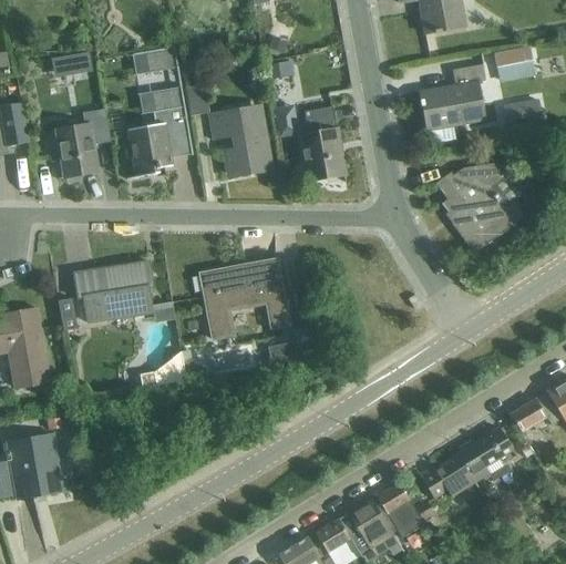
[(420,10),(424,34),(464,27),(460,0),(400,0),(400,1),(407,0),(420,0),(422,10),(420,10)]
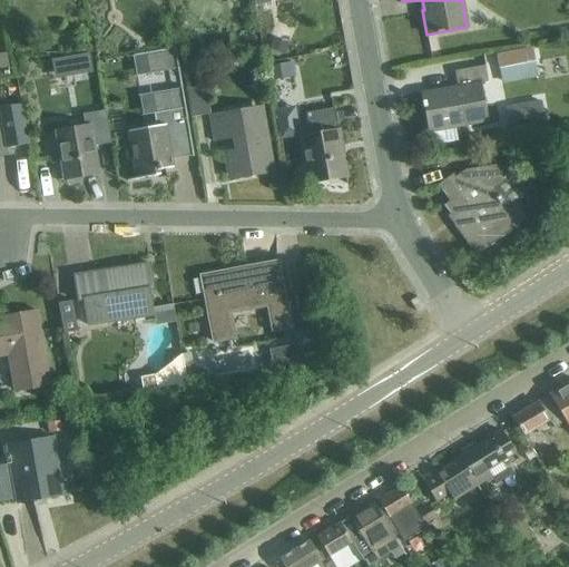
[(52,31),(41,32),(43,52),(56,51),(52,31)]
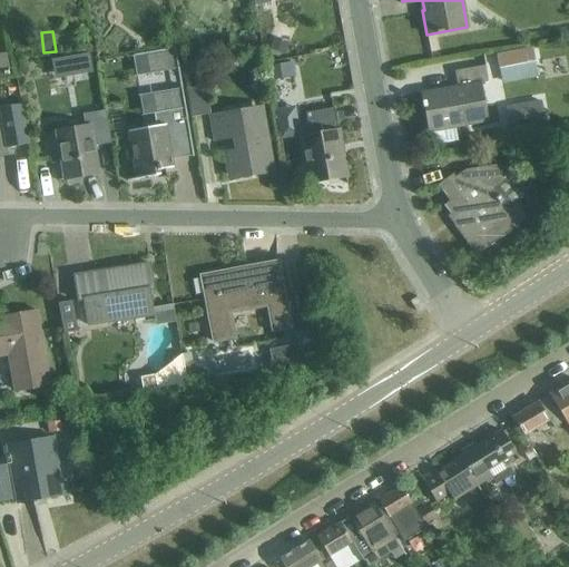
[(274,33),(268,46),(286,54),(291,41),(274,33)]
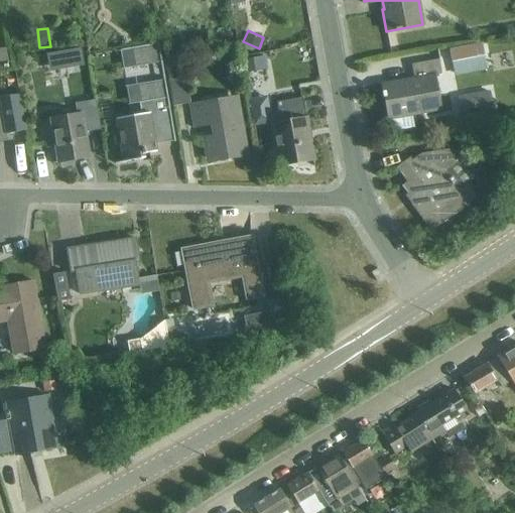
[(132,67),(160,60),(156,41),(128,47),(132,67)]
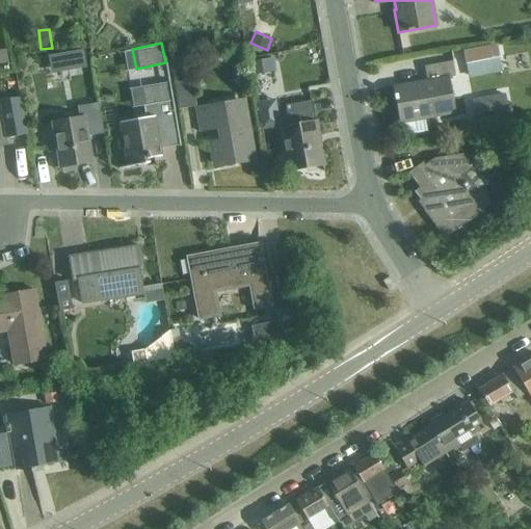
[(469,76),(502,70),(498,43),(463,49),(469,76)]
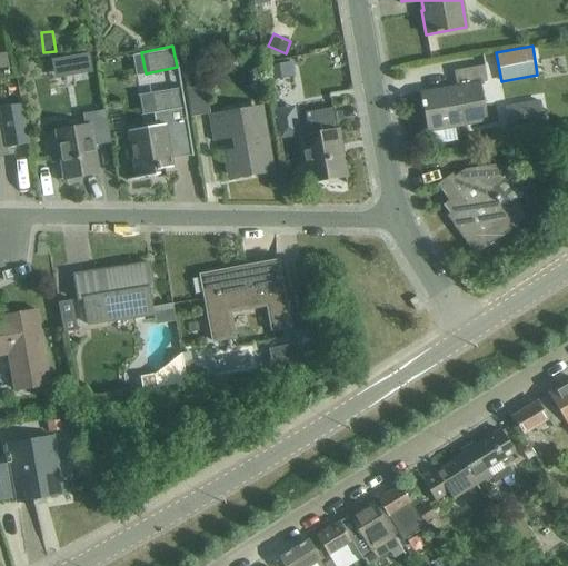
[(91,50),(69,55),(71,68),(93,63),(91,50)]
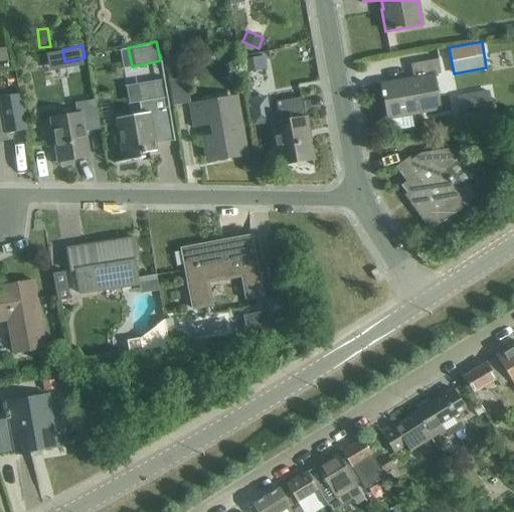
[(266,54),(243,57),(245,70),(267,67),(266,54)]
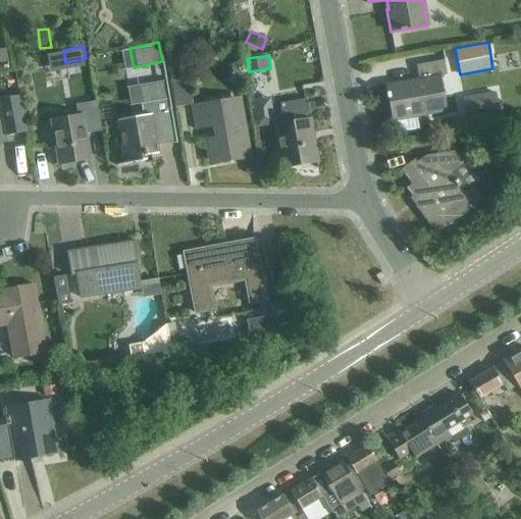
[(439,75),(447,73),(445,59),(416,64),(419,78),(387,84),(395,120),(447,110),(439,75)]
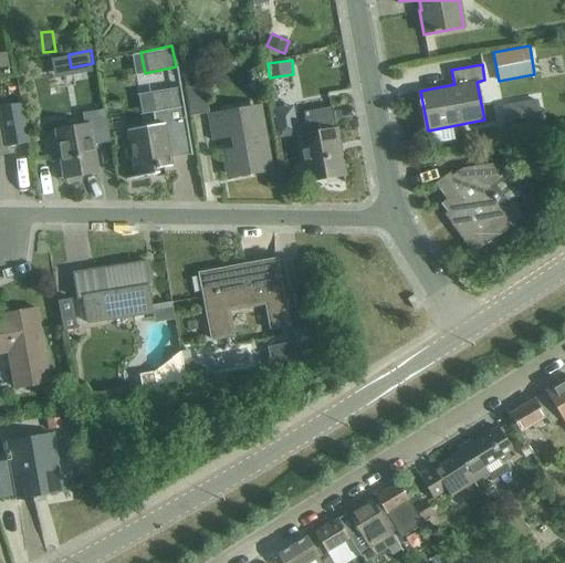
[(188,86),(192,115),(209,112),(205,83),(188,86)]
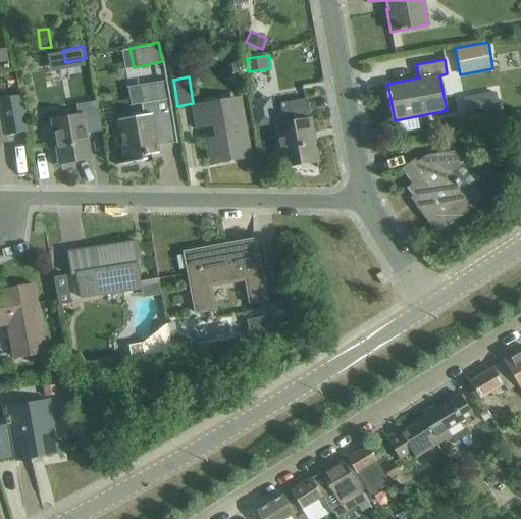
[(172,117),(171,113),(165,79),(137,85),(140,103),(141,109),(142,114),(116,119),(124,162),(147,158),(146,154),(159,151),(155,131),(174,125),(172,117)]
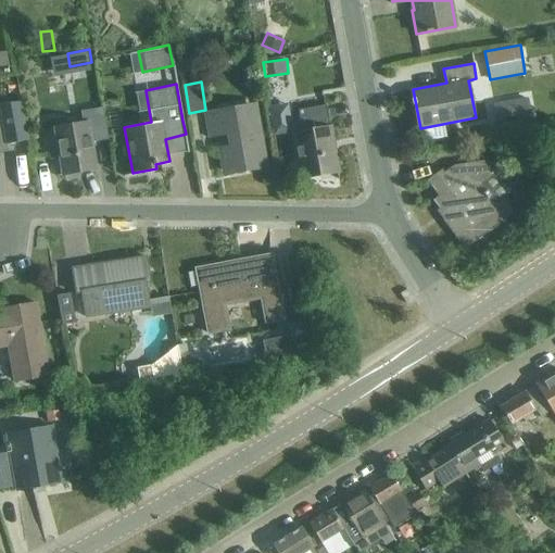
[(494,102),(496,120),(497,124),(500,124),(501,135),(527,132),(526,118),(533,117),(530,96),(494,102)]
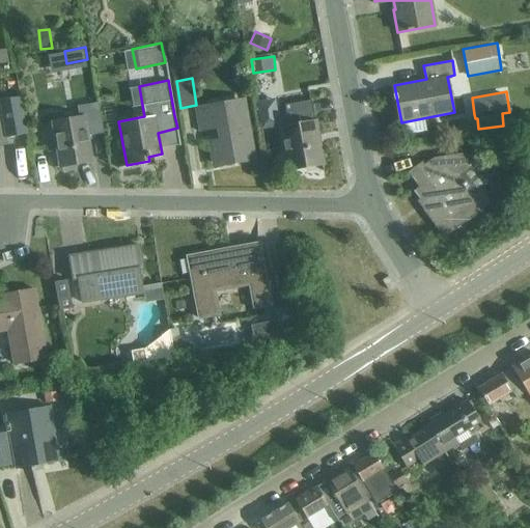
[(0,135),(5,135),(6,136),(16,135),(25,133),(27,133),(21,95),(0,99),(0,135)]
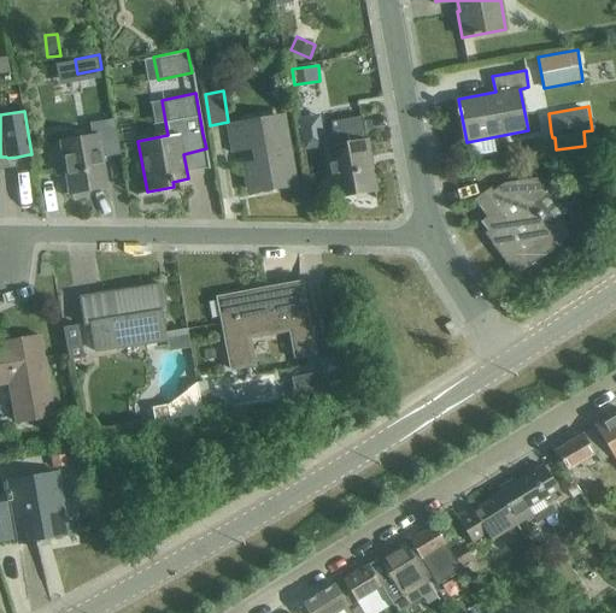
[(299,118),(305,149),(326,146),(321,115),(299,118)]
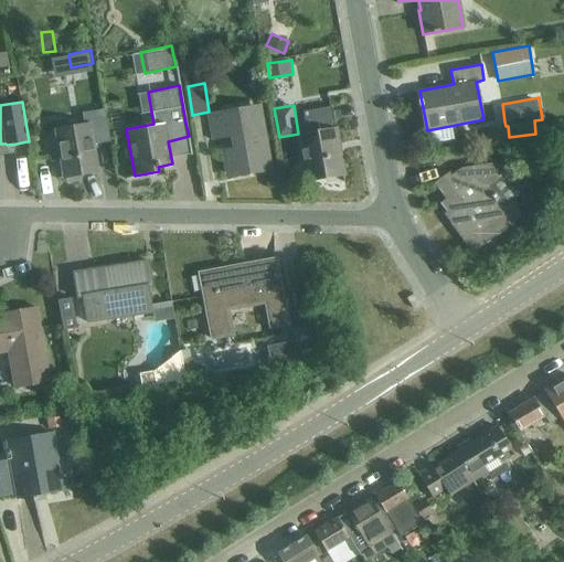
[(304,112),(305,122),(306,126),(317,124),(319,135),(299,139),(306,178),(343,171),(331,106),(304,112)]
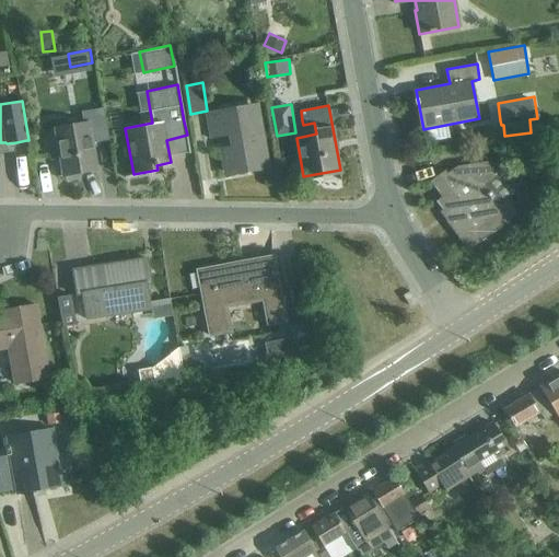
[(81,111),(83,120),(83,123),(56,128),(65,173),(96,167),(92,142),(108,139),(103,106),(81,111)]
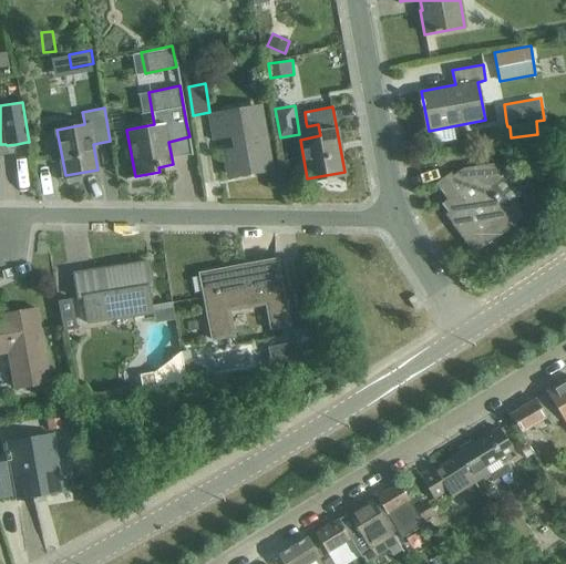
[(269,167),(260,122),(258,108),(208,116),(213,140),(234,135),(236,147),(226,149),(230,175),(269,167)]
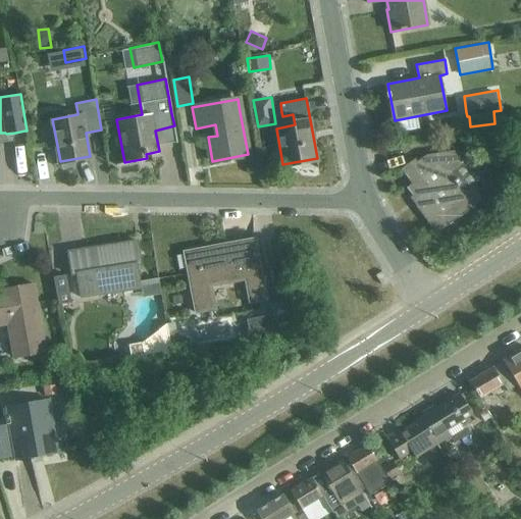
[(52,168),(51,149),(41,150),(43,168),(52,168)]
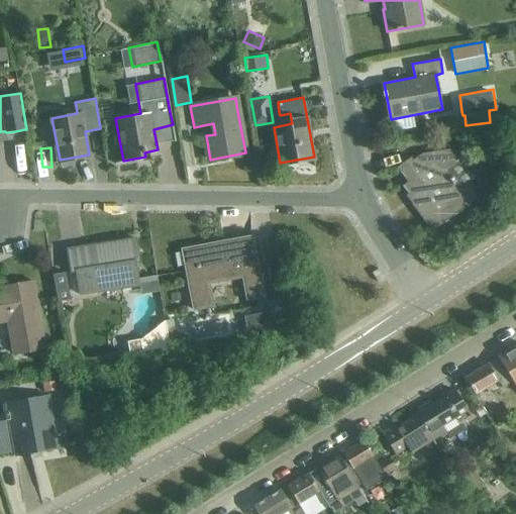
[(467,160),(461,160),(452,147),(422,152),(399,170),(408,182),(404,184),(416,201),(412,204),(433,231),(480,196),(470,183),(476,179),(477,173),(476,168),(472,163),(467,160)]
